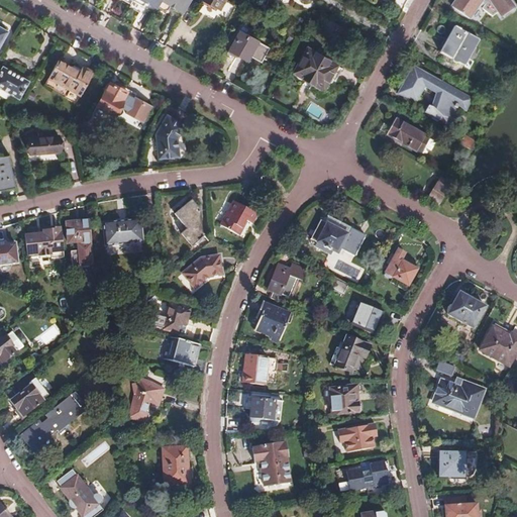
[(129,3),(127,7),(141,14),(143,10),(151,15),(156,8),(144,2),(141,6),(131,0),(130,2),(129,3)]
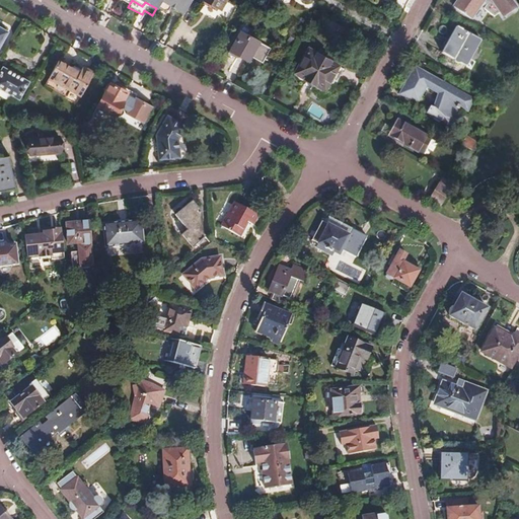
[(132,0),(142,6),(145,2),(156,8),(157,7),(160,0),(132,0)]
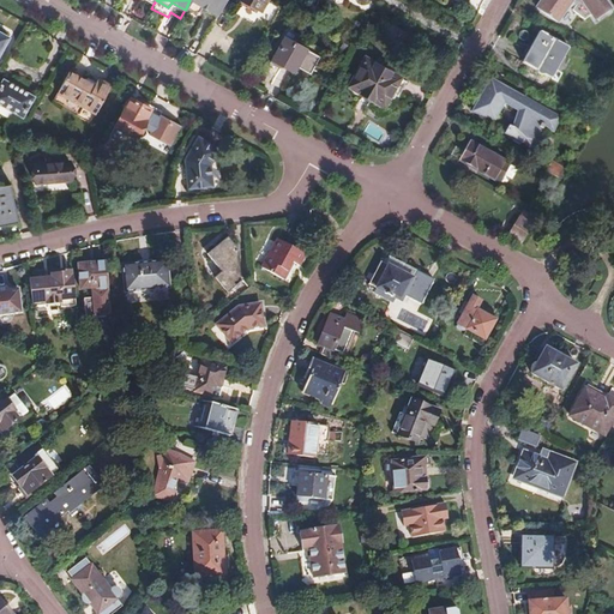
[(190,0),(186,8),(193,13),(198,11),(200,7),(209,12),(216,16),(224,0),(190,0)]
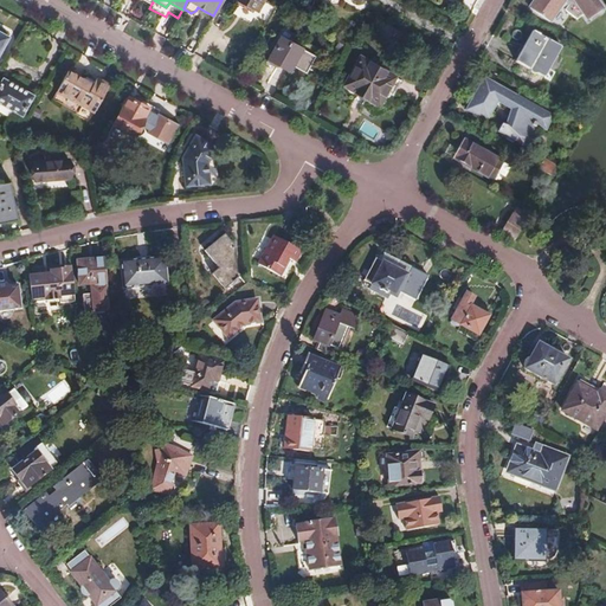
[(238,0),(270,18),(279,0),(238,0)]
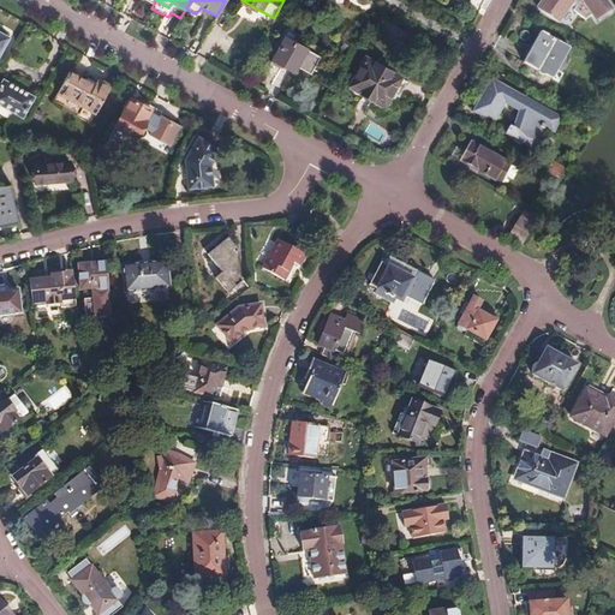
[(541,0),(535,11),(556,25),(566,11),(584,22),(592,17),(596,22),(611,11),(603,0),(541,0)]
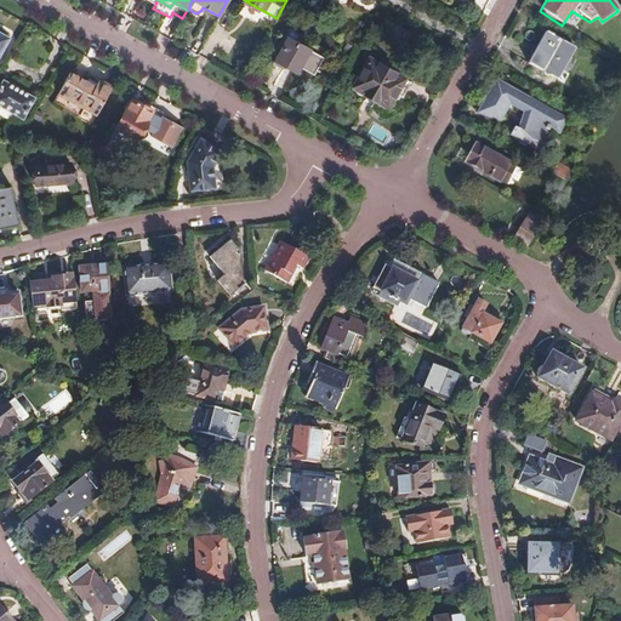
[(421,40),(403,30),(398,39),(416,49),(421,40)]
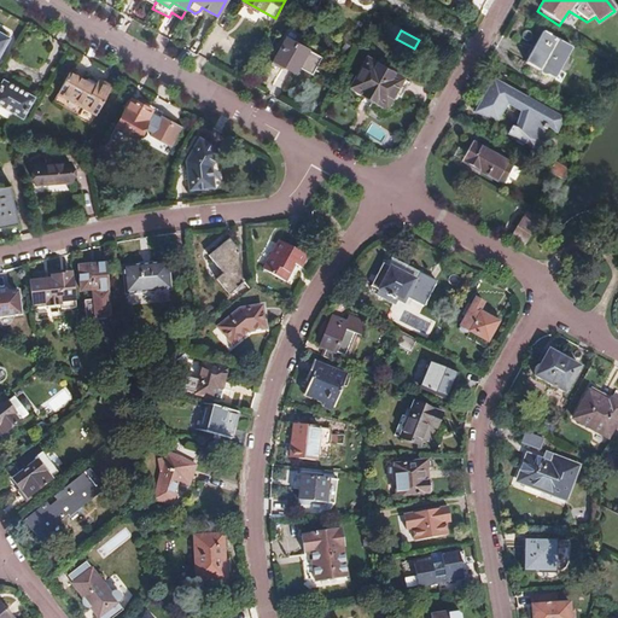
[(542,33),(524,63),(553,80),(571,50),(542,33)]
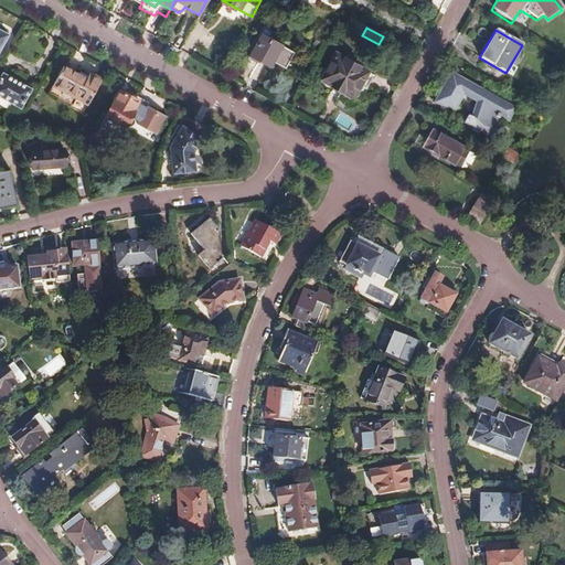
[(260,33),(249,54),(258,60),(269,65),(272,61),(284,67),(294,51),(260,33)]
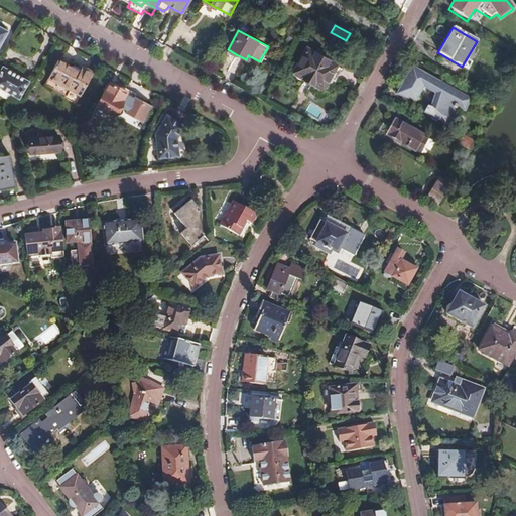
[(236,54),(228,49),(226,53),(234,58),(236,54)]
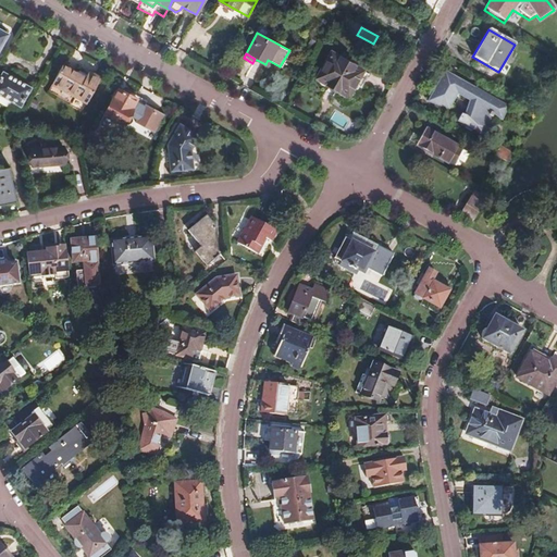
[(327,86),(349,98),(356,88),(361,91),(370,76),(332,54),(318,81),(320,82),(320,83),(320,85),(321,86),(322,87),(324,87),(325,87),(327,86)]
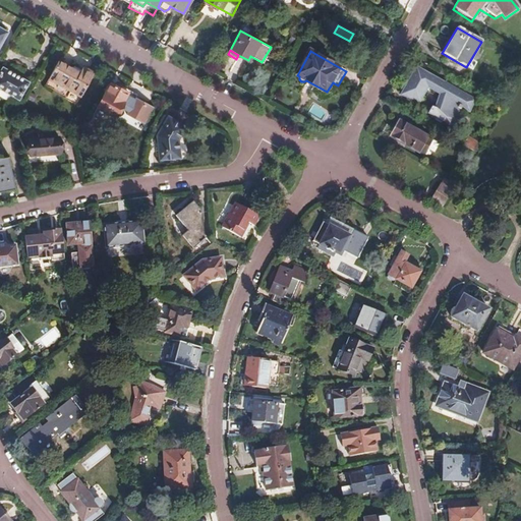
[(49,77),(70,90),(75,81),(80,72),(58,60),(49,77)]
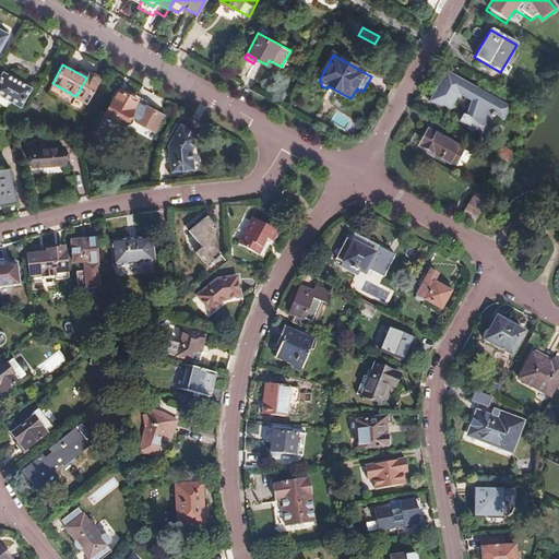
[(447,71),(429,103),(451,110),(461,96),(472,102),(467,114),(473,119),(487,134),(489,126),(491,126),(497,118),(504,120),(509,108),(507,108),(508,106),(447,71)]
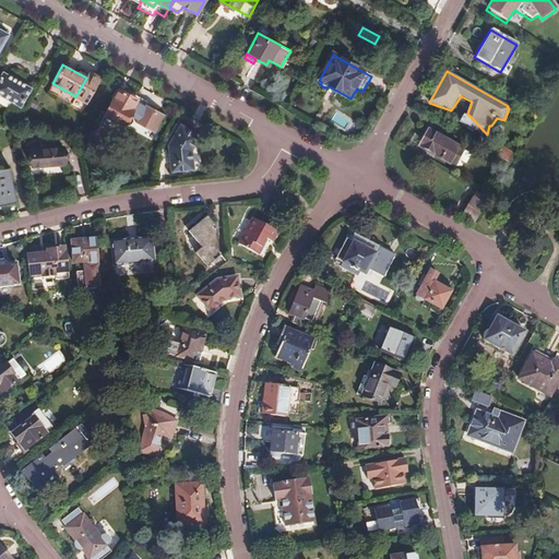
[(1,72),(0,73),(0,95),(19,107),(30,87),(1,72)]
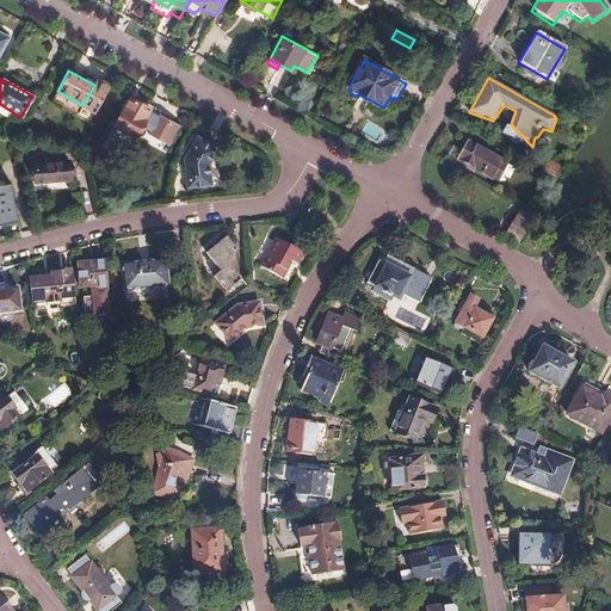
[(383,107),(359,94),(356,102),(378,113),(383,116),(384,116),(387,115),(389,113),(396,100),(390,97),(383,107)]
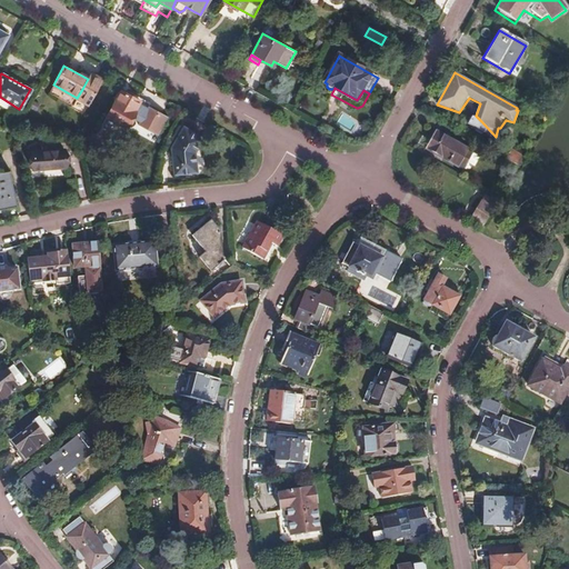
[(82,89),(77,98),(81,100),(87,91),(82,89)]
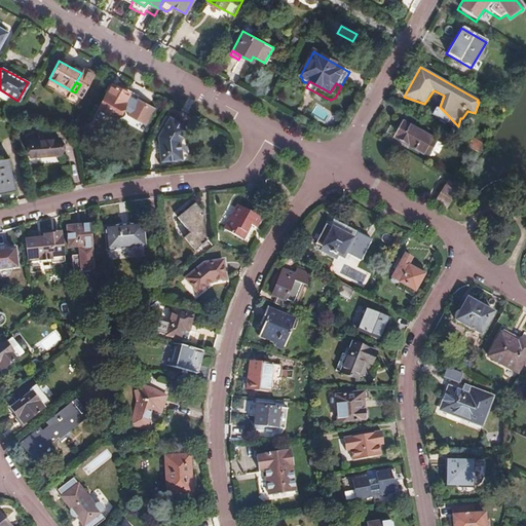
[(97,107),(92,114),(110,124),(114,116),(115,116),(128,92),(110,82),(97,107)]
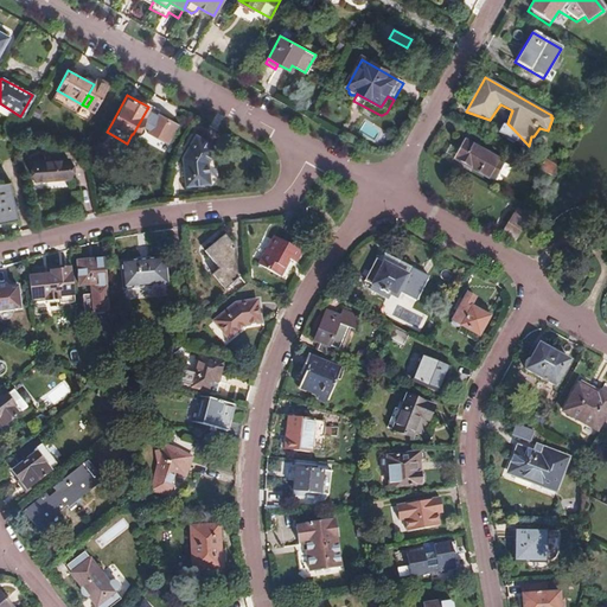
[(196,135),(183,158),(185,186),(209,184),(208,164),(217,148),(196,135)]
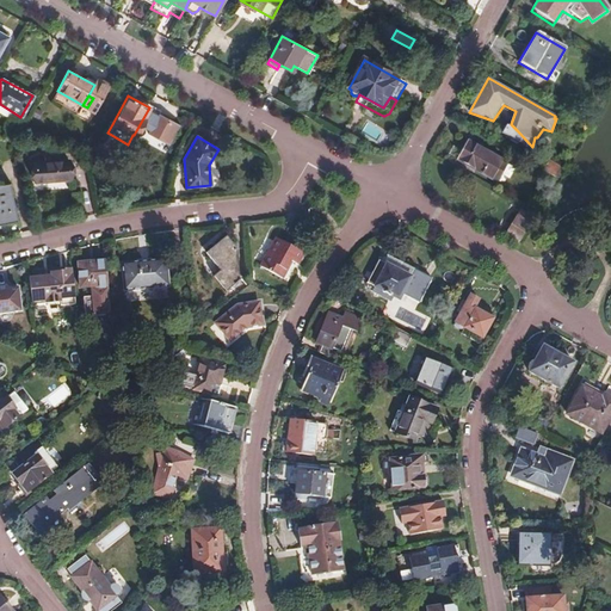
[(466,141),(455,158),(495,181),(505,164),(466,141)]
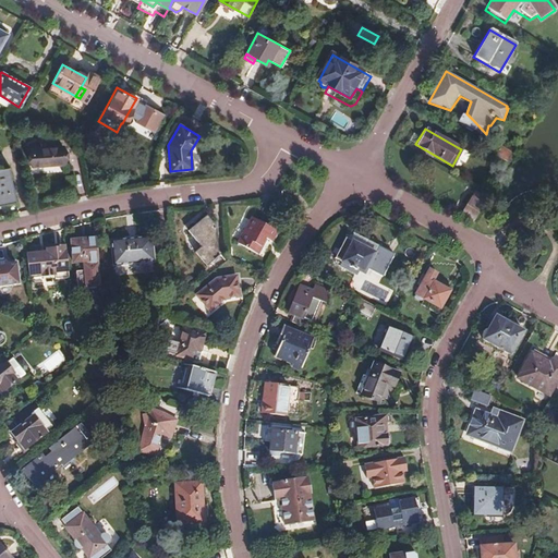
[(29,148),(32,166),(63,162),(61,145),(29,148)]
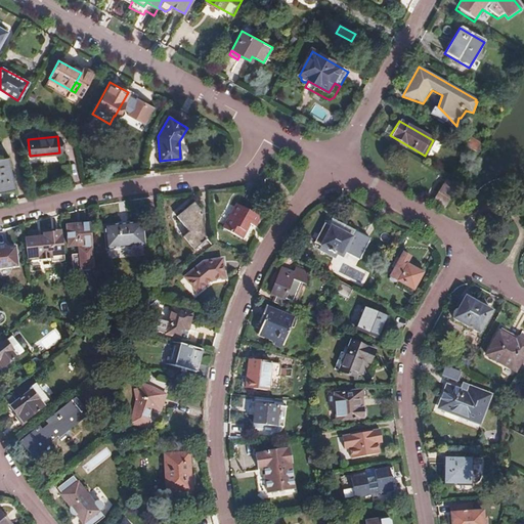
[(0,190),(13,188),(6,157),(0,157),(0,190)]
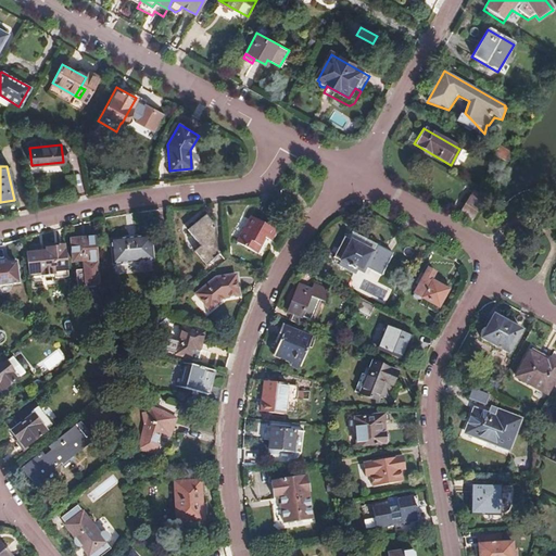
[(464,205),(475,211),(475,212),(480,202),(469,196),(464,205)]
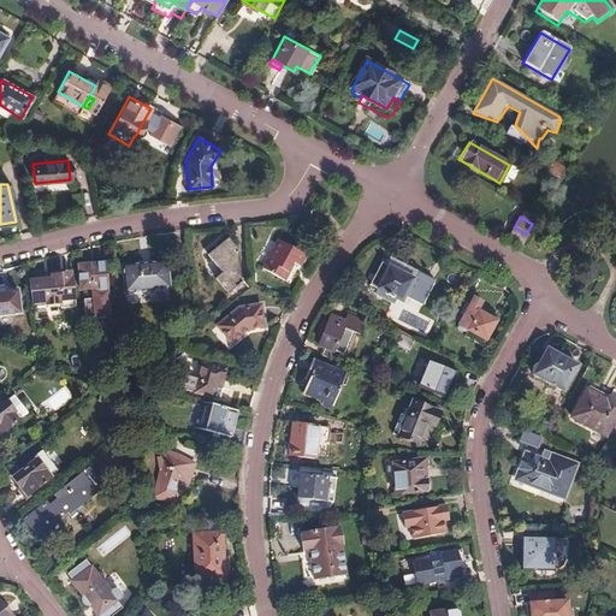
[(526,234),(514,227),(510,235),(521,242),(526,234)]
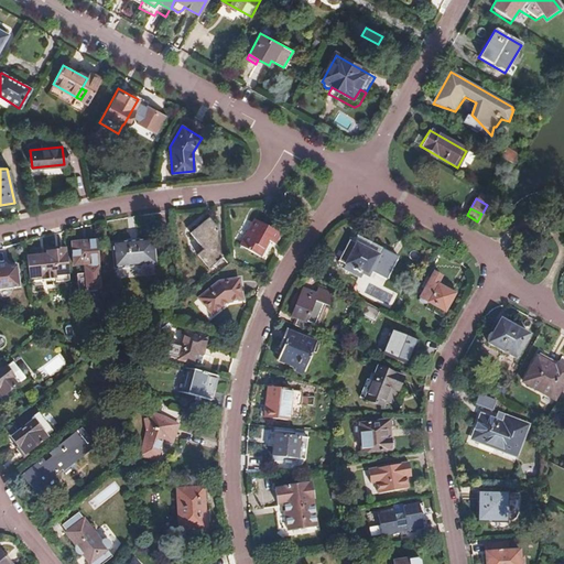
[(195,256),(210,277),(225,264),(216,253),(218,227),(210,217),(187,235),(201,251),(195,256)]
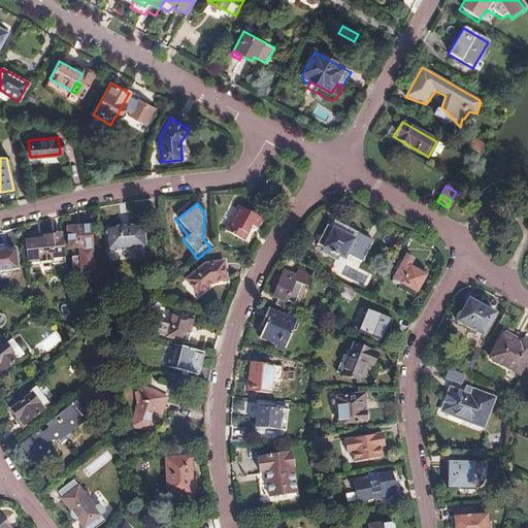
[(237,205),(223,230),(248,243),(261,218),(237,205)]
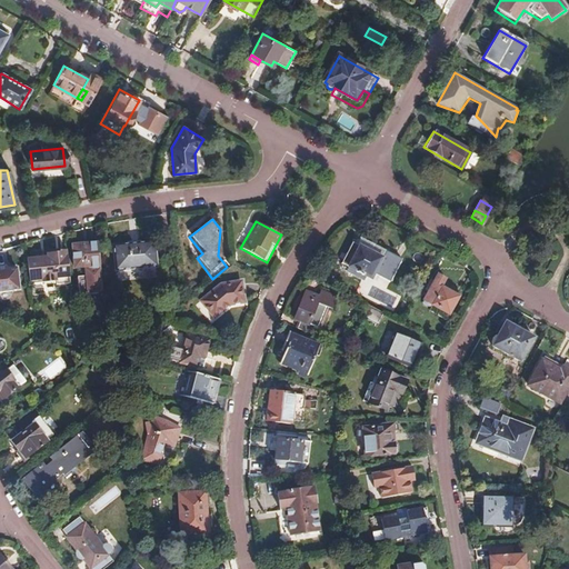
[(375,276),(390,283),(402,260),(392,255),(356,237),(341,266),(369,280),(375,276)]
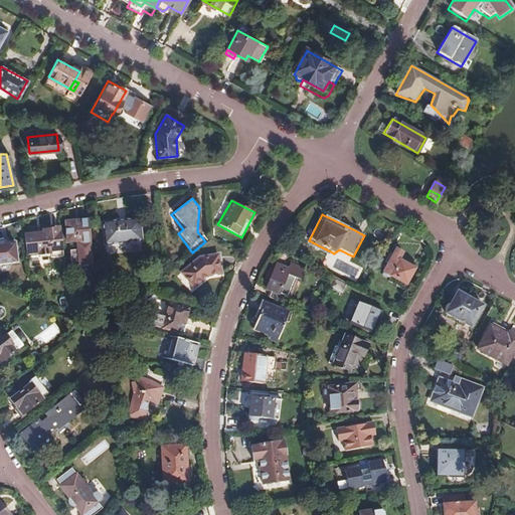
[(139,219),(121,220),(123,243),(141,242),(139,219)]
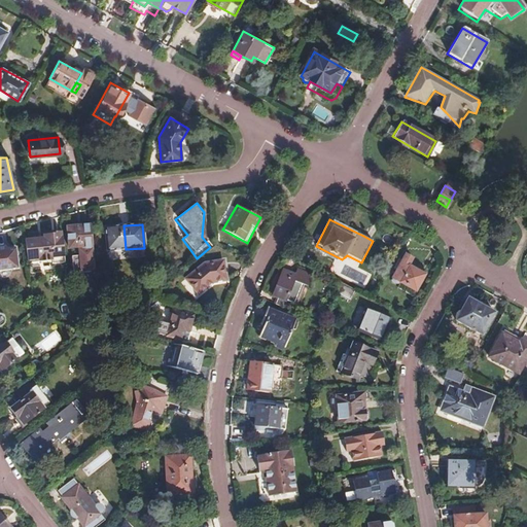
[(91,225),(66,226),(68,248),(92,246),(91,225)]
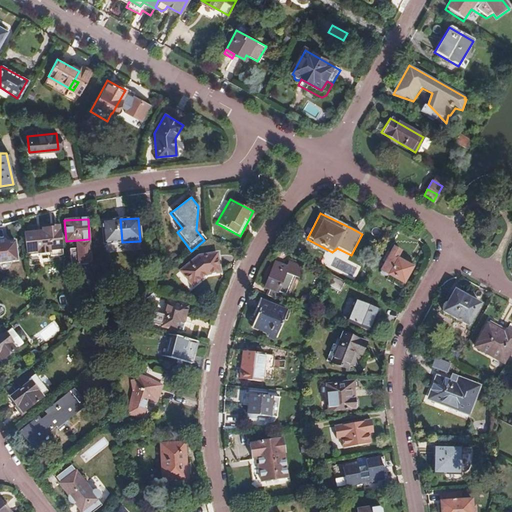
[(122,242),(120,219),(109,220),(102,220),(104,244),(122,242)]
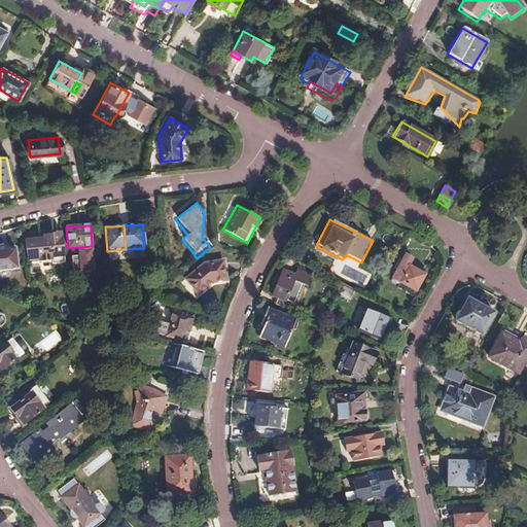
[(24,239),(26,262),(49,260),(50,264),(63,262),(61,232),(47,233),(47,235),(42,235),(42,238),(24,239)]
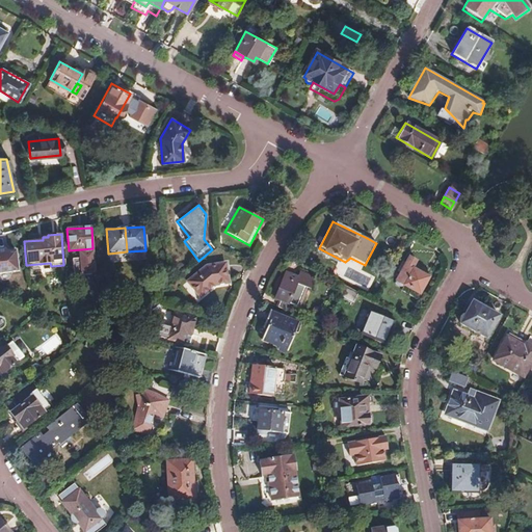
[(15,251),(0,253),(0,283),(1,284),(2,282),(4,282),(7,281),(10,277),(10,273),(17,272),(15,251)]
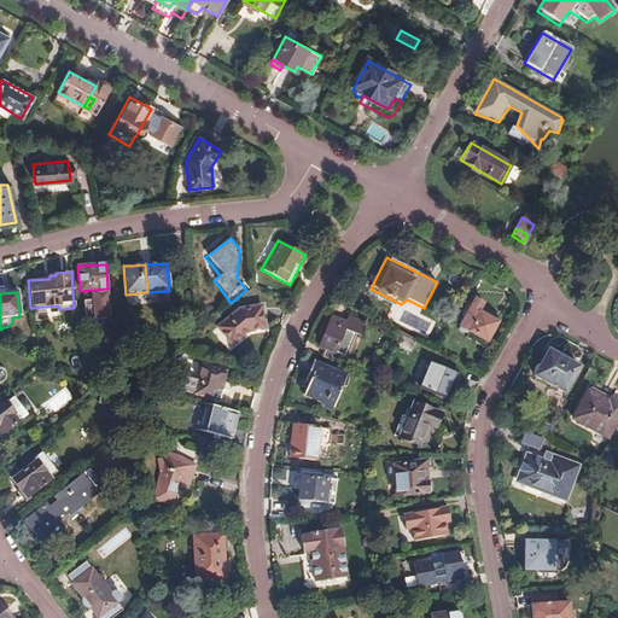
[(482,348),(495,324),(478,313),(479,310),(483,304),(472,298),(454,332),(464,338),(460,344),(478,354),(482,348)]
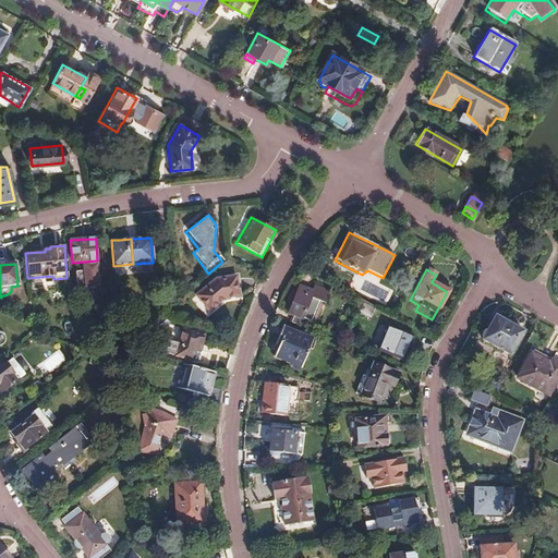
[(238,295),(235,276),(215,279),(194,295),(207,311),(223,298),(238,295)]
